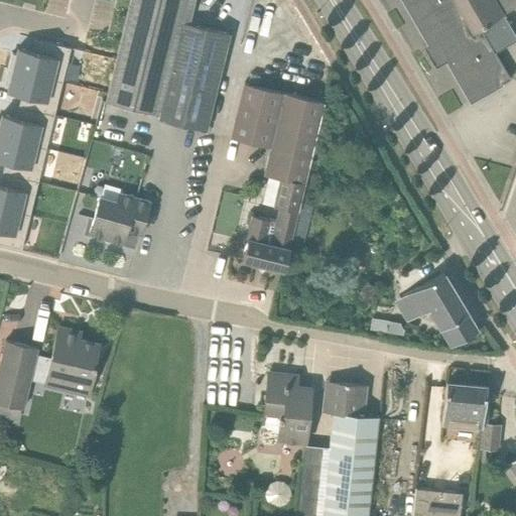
[(230,30),(189,21),(194,0),(133,0),(109,103),(159,115),(158,120),(206,131),(230,30)]
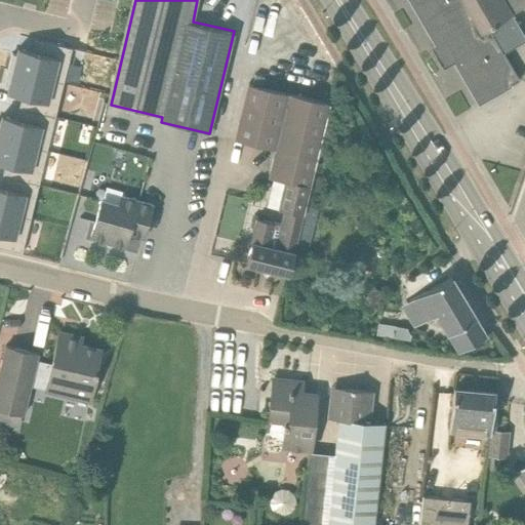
[(524,0),(409,0),(436,45),(431,48),(443,69),(454,63),(479,104),(519,80),(503,53),(524,40),(524,37),(512,14),(524,6),(524,0)]
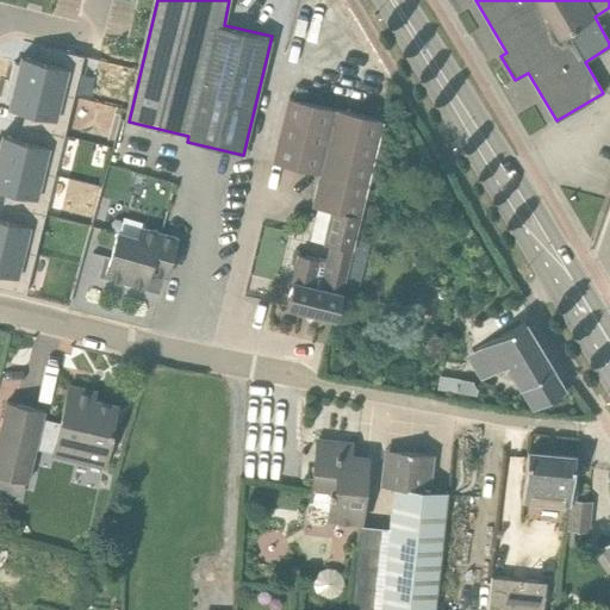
[(32,91),(80,101),(86,78),(97,80),(100,66),(72,58),(68,72),(44,66),(43,73),(37,72),(32,91)]
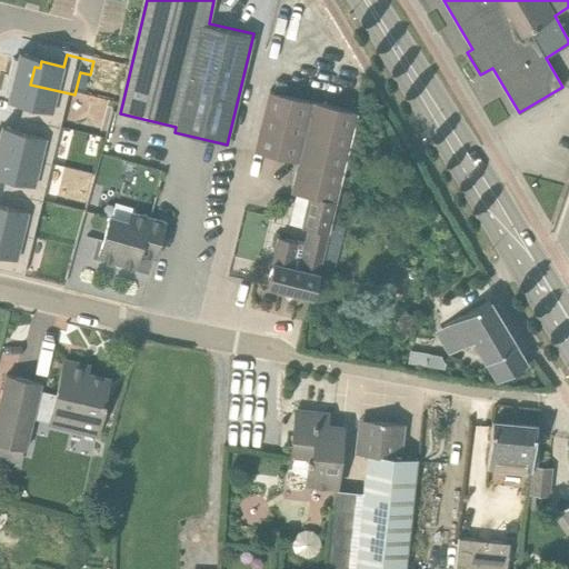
[(48,127),(75,133),(79,120),(69,118),(75,95),(30,85),(26,102),(31,103),(30,111),(51,116),(48,127)]
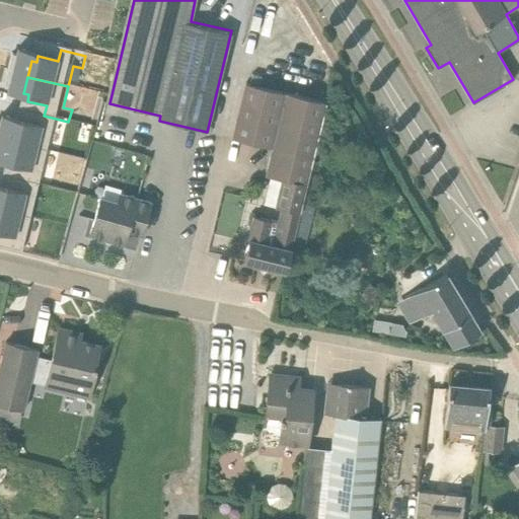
[(243,261),(282,270),(286,271),(325,103),(245,84),(232,139),(273,149),(266,176),(284,181),(277,211),(284,212),(280,228),(269,225),(271,220),(254,216),(243,261)]
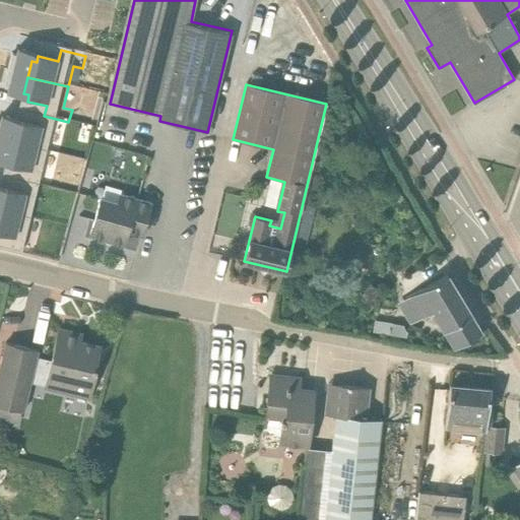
[(68,122),(44,116),(41,128),(21,123),(19,129),(14,128),(11,143),(51,153),(56,133),(65,135),(68,122)]
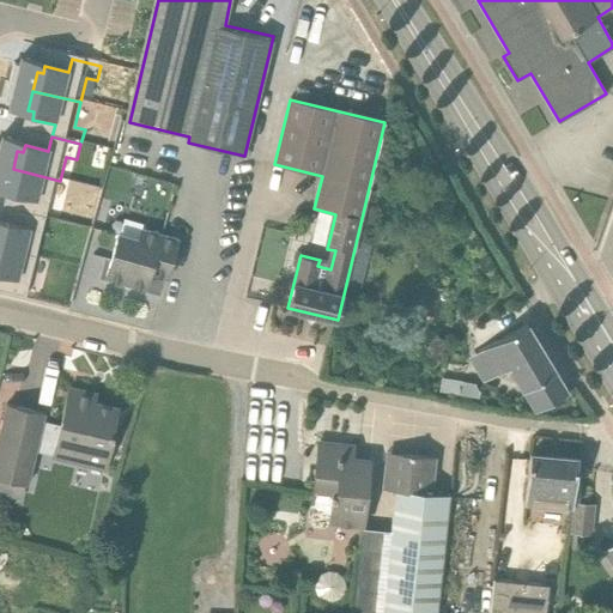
[(31,216),(61,223),(65,208),(54,206),(60,181),(13,169),(8,189),(14,190),(12,199),(36,204),(31,216)]
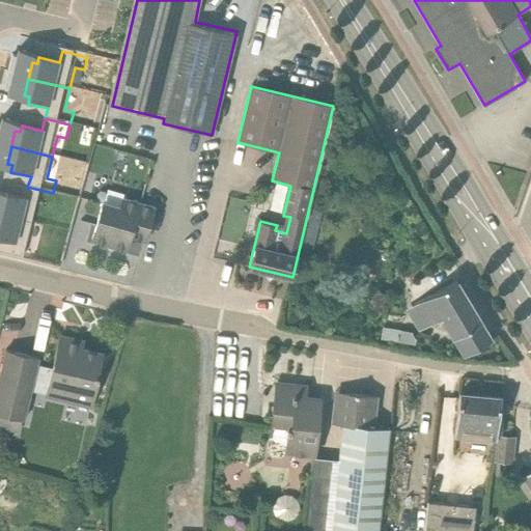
[(53,193),(27,187),(25,199),(4,194),(3,200),(0,199),(0,216),(35,225),(40,204),(50,206),(53,193)]
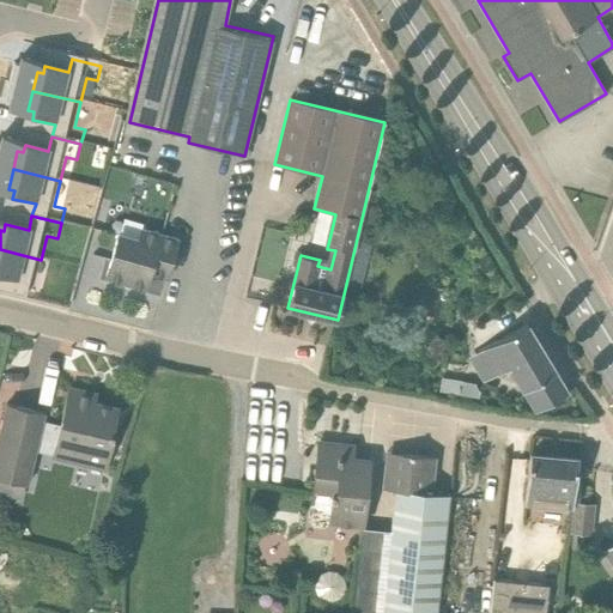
[(117,236),(105,279),(145,290),(150,274),(167,279),(176,241),(140,231),(138,241),(117,236)]
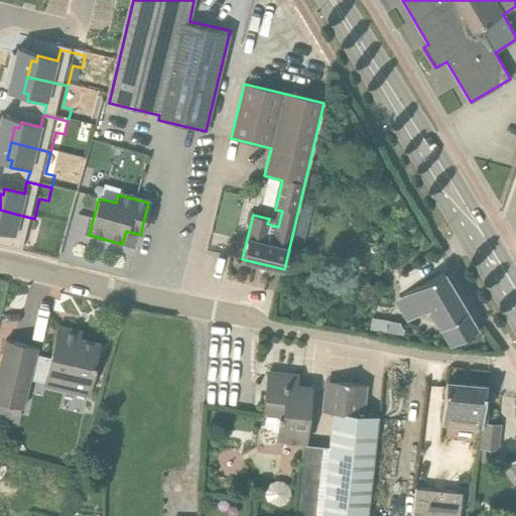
[(10,248),(34,254),(37,241),(28,239),(34,219),(0,210),(0,234),(13,238),(10,248)]
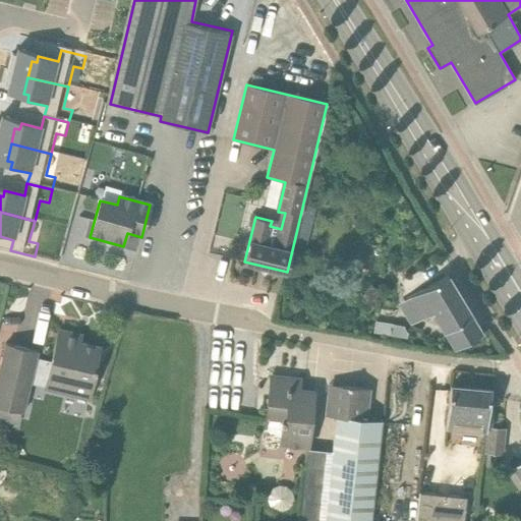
[(448,276),(442,279),(412,297),(402,303),(414,324),(433,311),(441,322),(456,349),(482,333),(448,276)]
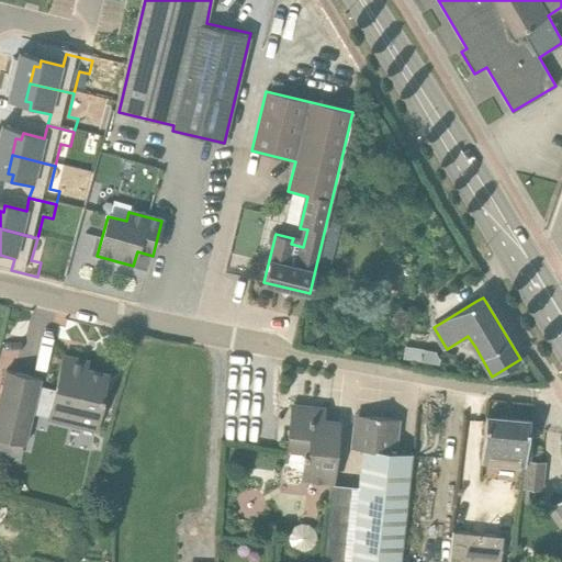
[(398,329),(408,314),(397,307),(389,324),(398,329)]
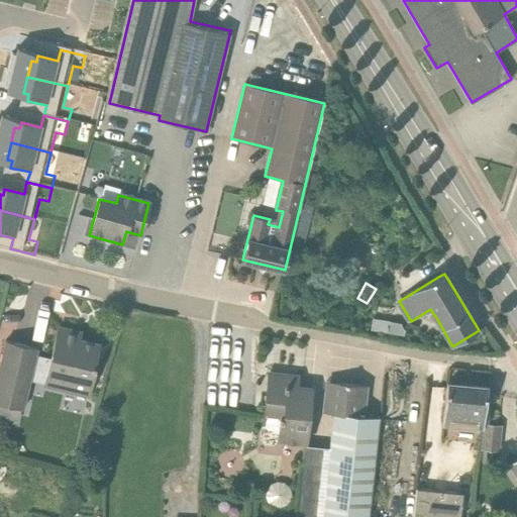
[(5,341),(0,364),(0,417),(17,421),(20,408),(23,408),(30,379),(45,383),(44,386),(87,396),(99,345),(72,339),(74,332),(58,328),(50,360),(35,356),(37,348),(5,341)]
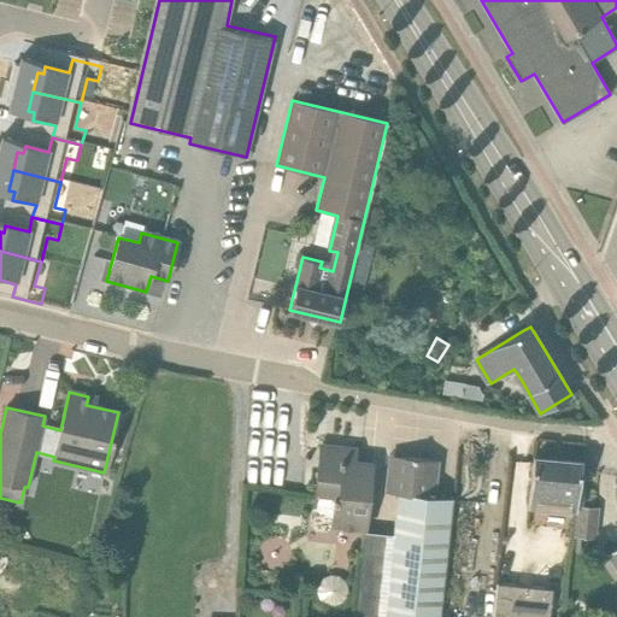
[(365,532),(371,464),(344,460),(345,451),(321,448),(311,526),(315,530),(325,532),(330,528),(364,532),(365,532)]
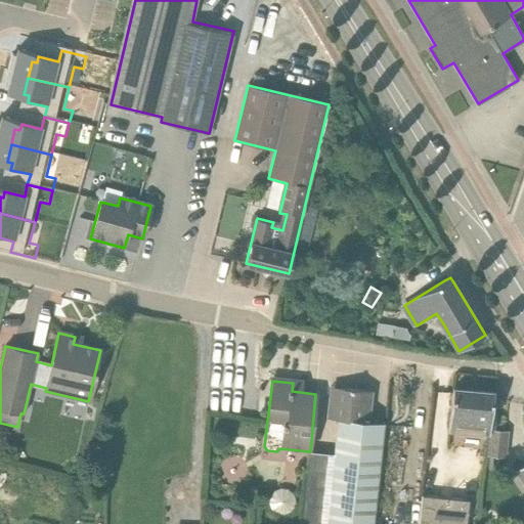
[(373,523),(384,424),(368,422),(372,391),(331,387),(330,399),(329,399),(325,416),(337,418),(332,453),(310,451),(309,451),(301,523),(373,523)]
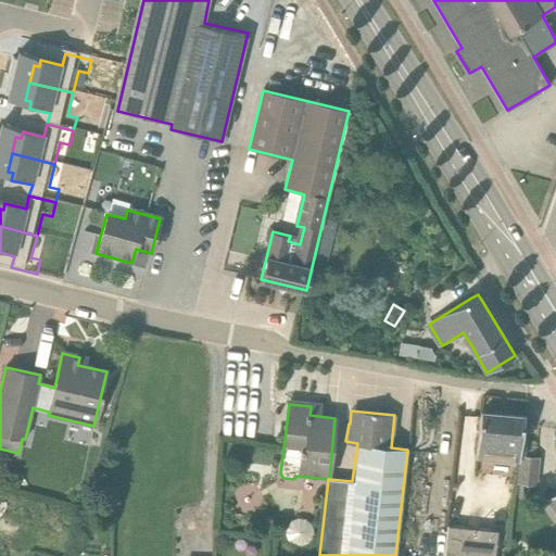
[(520,462),(523,416),(506,415),(506,414),(497,414),(481,413),(476,457),(520,462)]
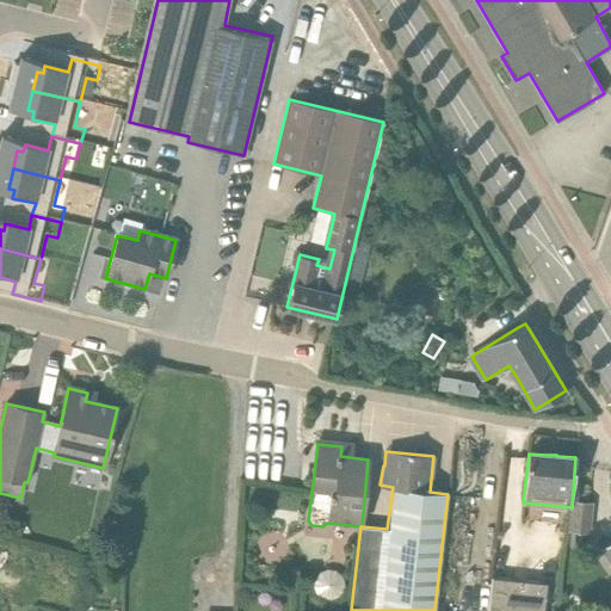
[(596,524),(592,498),(573,500),(575,526),(596,524)]
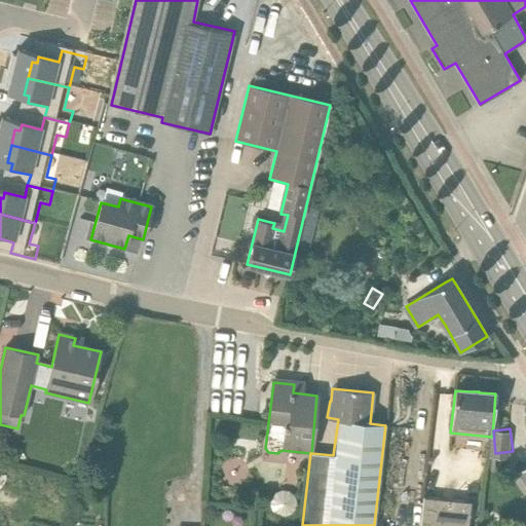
[(453,525),(467,525),(471,502),(424,498),(420,525),(438,525),(439,524),(453,525)]
